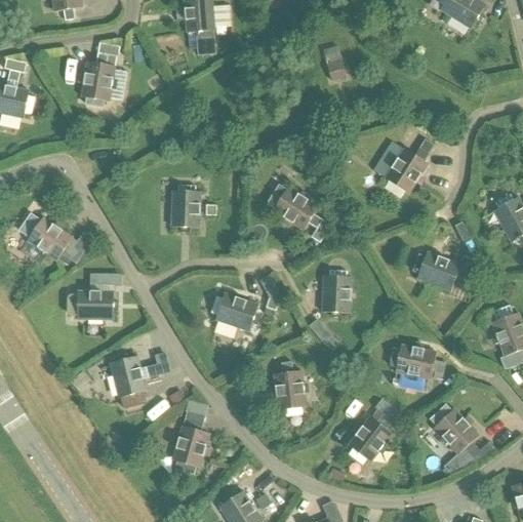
[(51,0),(53,10),(81,6),(80,0),(51,0)]
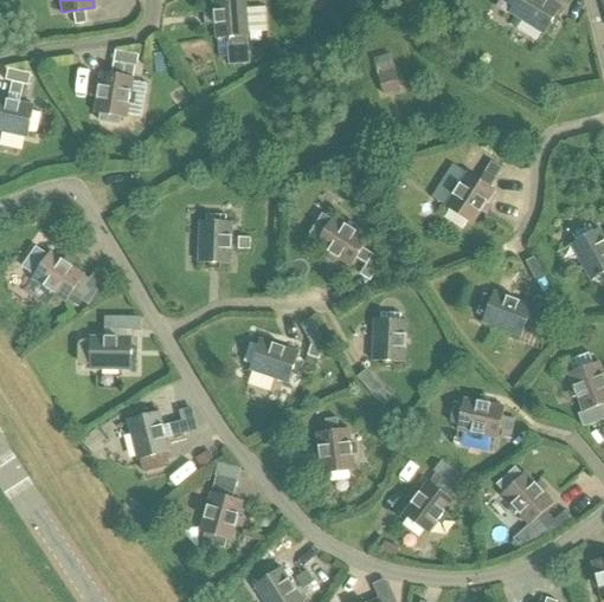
[(236,34),(246,34),(243,0),(210,0),(214,37),(225,36),(225,40),(236,40),(236,34)]
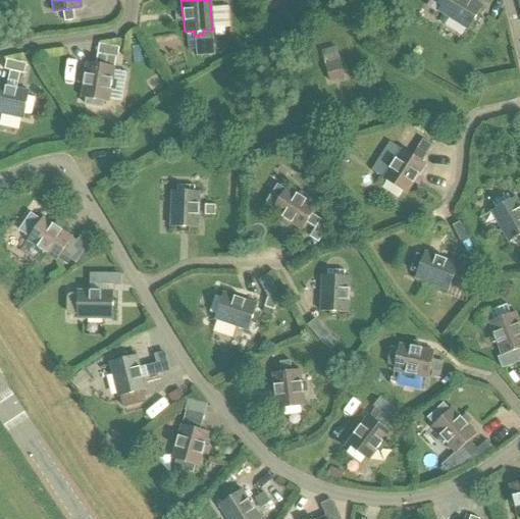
[(231,20),(230,0),(216,0),(216,20),(231,20)]
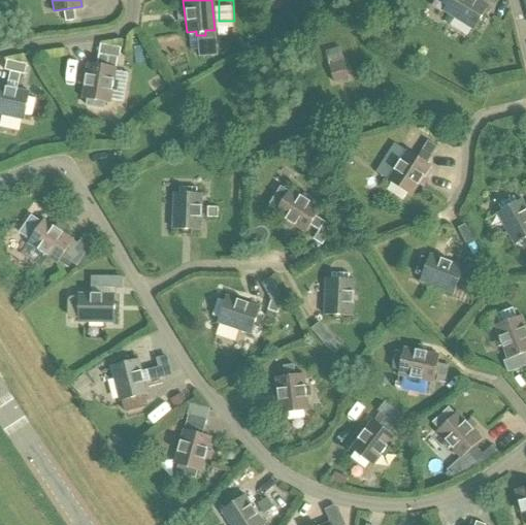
[(482,12),(487,4),(480,0),(439,0),(438,1),(444,4),(441,8),(472,28),(477,20),(481,23),(486,14),(482,12)]
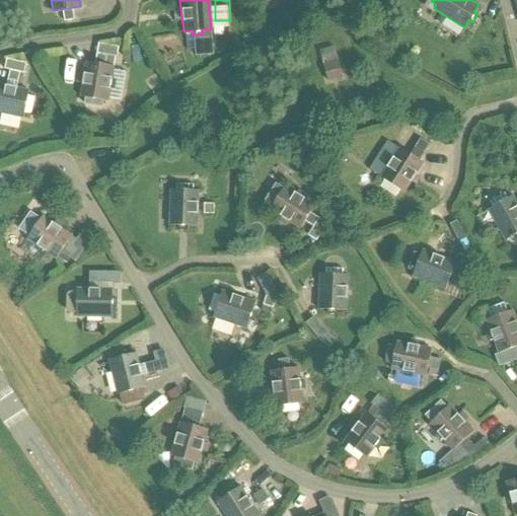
[(193,34),(193,30),(183,31),(185,47),(194,47),(193,34)]
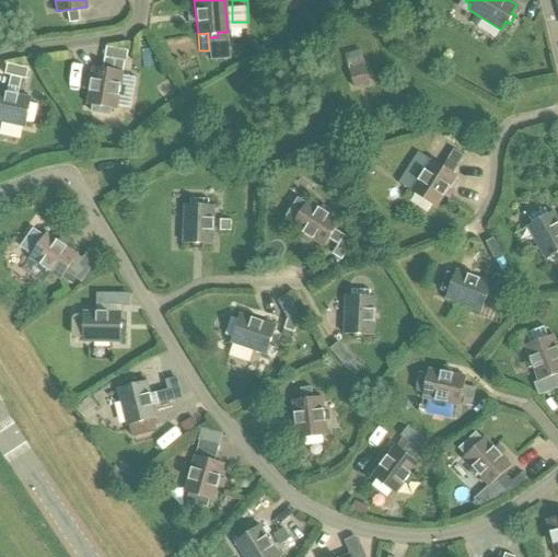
[(224,57),(223,44),(209,45),(210,58),(224,57)]
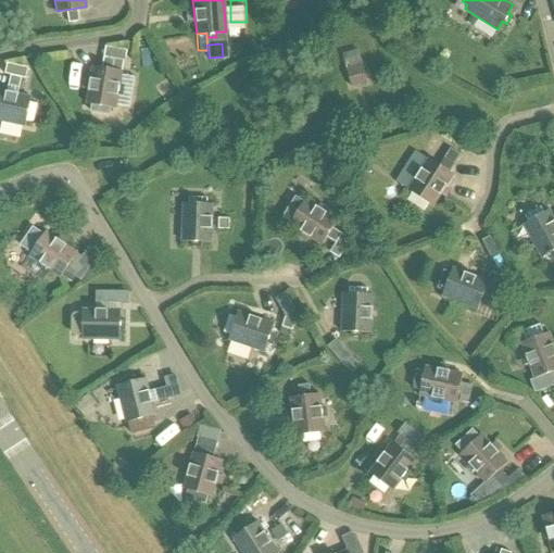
[(361,63),(344,67),(349,85),(365,80),(361,63)]
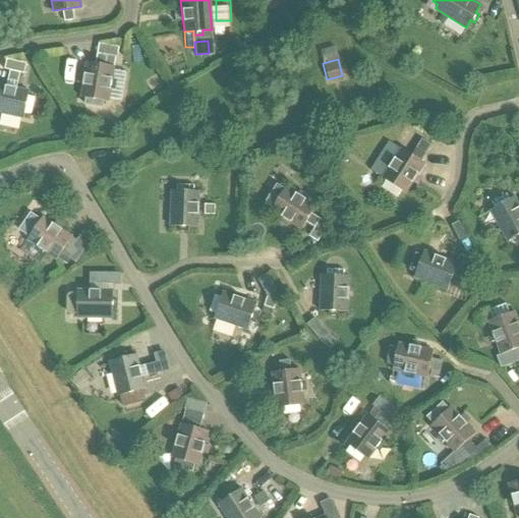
[(107,100),(113,64),(85,60),(83,73),(78,72),(77,81),(81,82),(79,96),(84,97),(83,103),(101,105),(102,99),(107,100)]
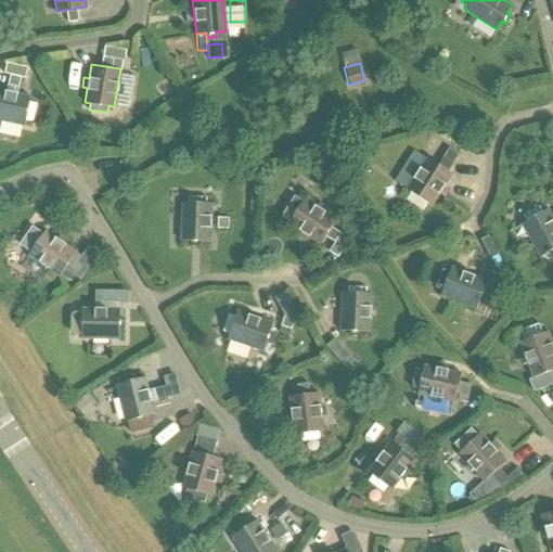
[(10,72),(7,82),(17,86),(20,74),(10,72)]
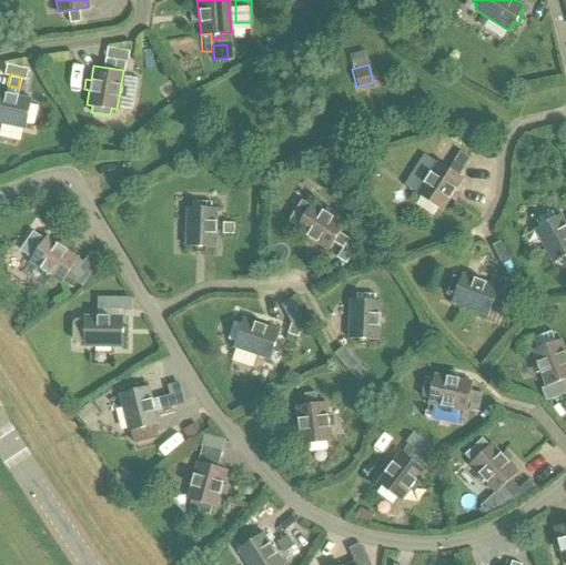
[(0,121),(23,127),(24,121),(31,122),(36,104),(29,102),(30,97),(0,90),(0,121)]
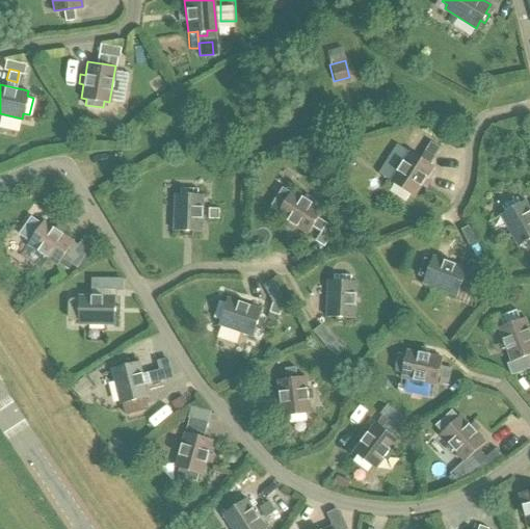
[(430,138),(424,148),(434,154),(440,144),(430,138)]
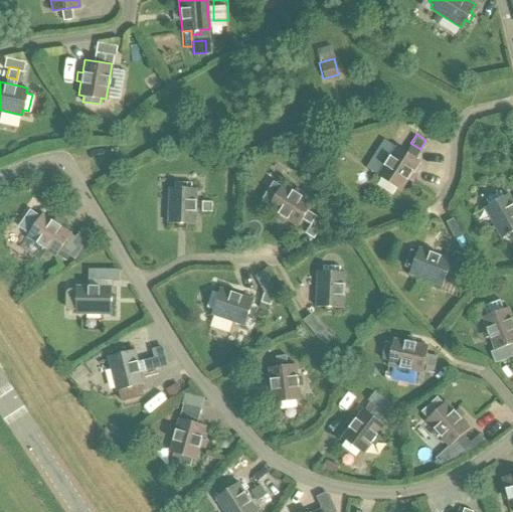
[(383,138),(364,166),(376,174),(380,177),(377,182),(391,192),(395,186),(399,189),(406,178),(410,180),(415,173),(411,171),(418,159),(405,151),(395,145),(383,138)]
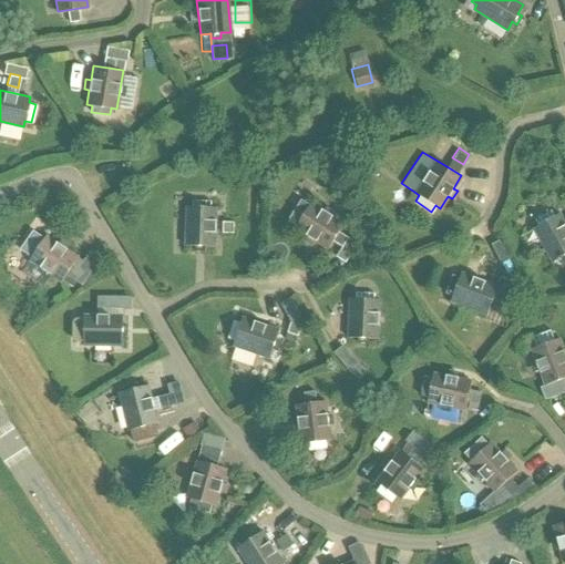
[(360,175),(370,185),(380,174),(371,164),(360,175)]
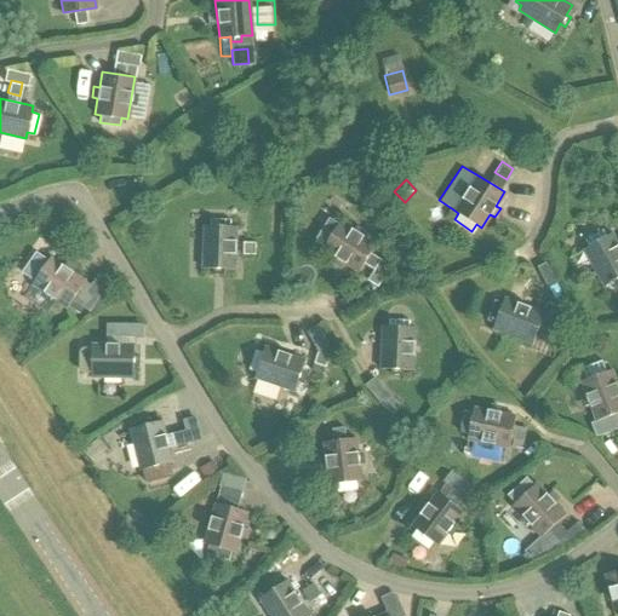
[(213,224),(202,224),(201,266),(207,266),(206,274),(228,275),(228,268),(234,268),(235,225),(224,225),(224,219),(213,219),(213,224)]
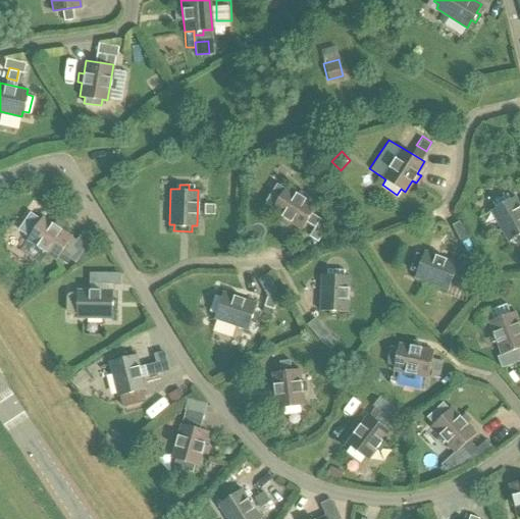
[(301,227),(315,205),(284,186),(282,190),(276,187),(267,201),(272,204),(270,209),(281,216),(279,219),(287,224),(289,220),(301,227)]
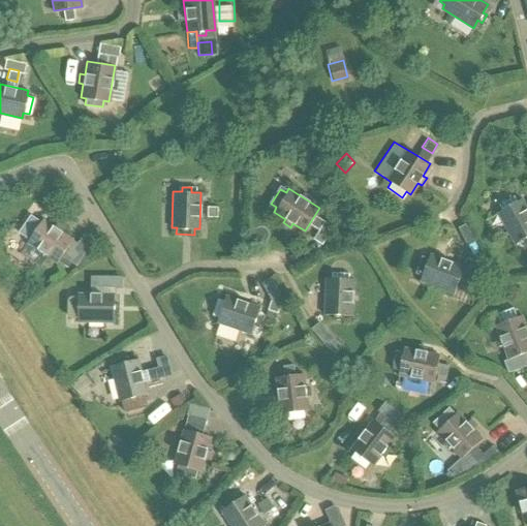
[(500,209),(496,212),(514,243),(522,239),(525,243),(526,241),(526,209),(526,208),(521,197),(516,200),(513,194),(497,204),(500,209)]
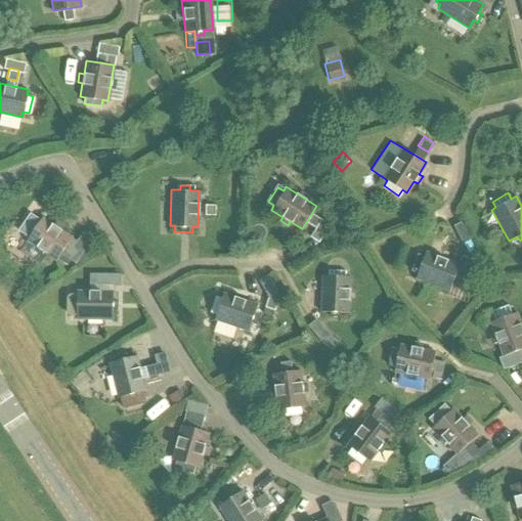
[(215,214),(215,204),(206,204),(205,214),(215,214)]
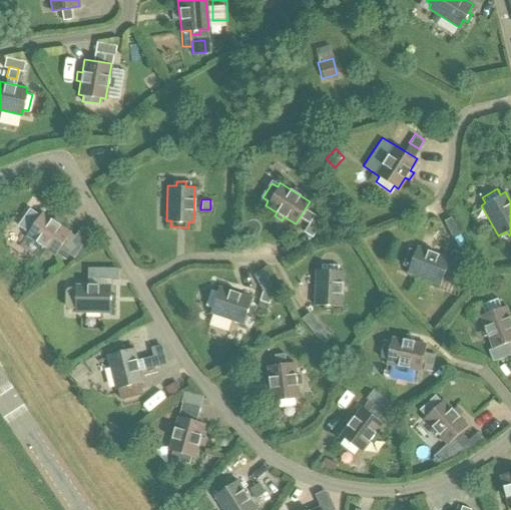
[(25,233),(54,253),(69,231),(58,223),(61,220),(54,215),(51,219),(40,211),(38,215),(33,212),(23,226),(28,229),(25,233)]
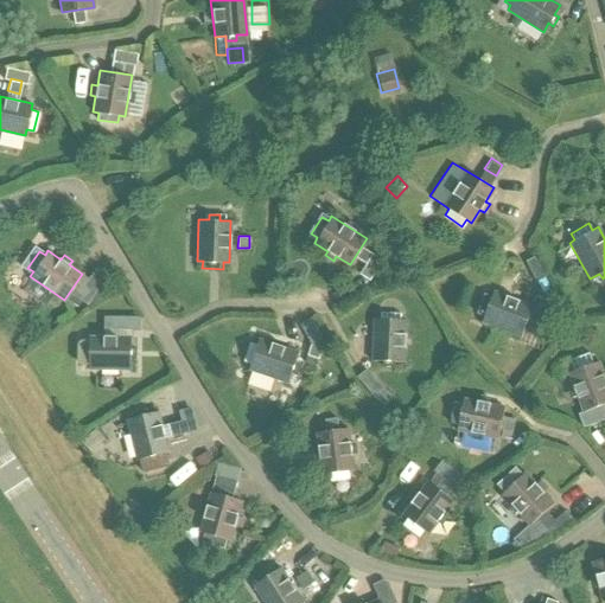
[(524,260),(535,281),(543,276),(533,256),(524,260)]
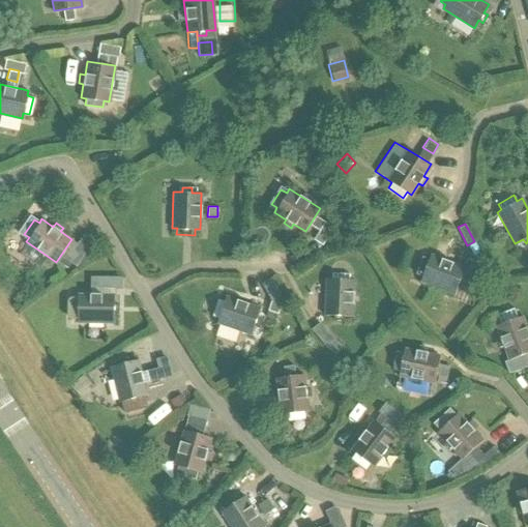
[(71,239),(61,255),(70,262),(75,265),(80,257),(70,251),(77,242),(71,239)]
